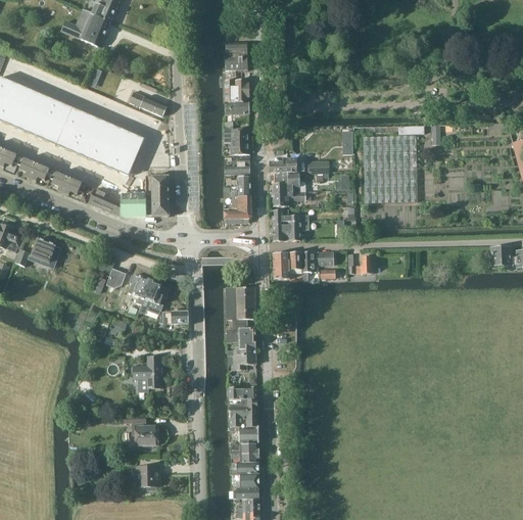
[(100,46),(119,0),(100,0),(99,3),(96,2),(92,12),(83,8),(77,25),(66,20),(62,30),(86,40),(84,44),(90,47),(92,42),(100,46)]
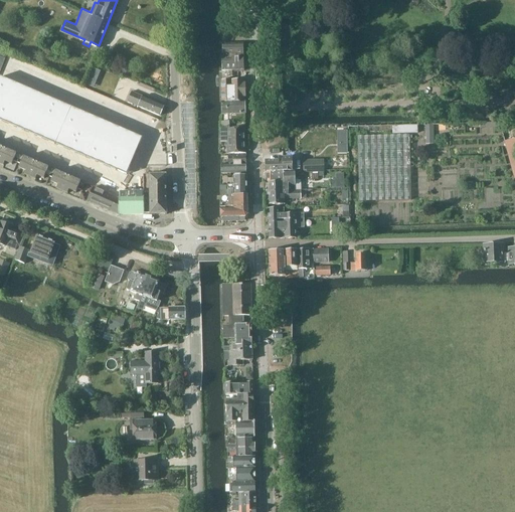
[(221,68),(243,67),(243,41),(222,41),(222,53),(221,53),(221,68)]
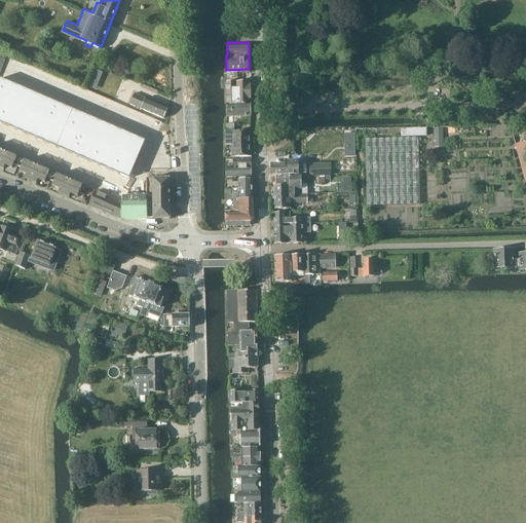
[(1,76),(0,78),(0,98),(3,100),(11,80),(1,76)]
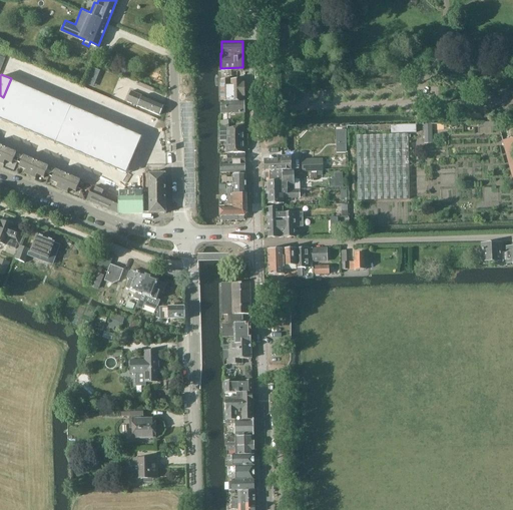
[(221,99),(244,98),(243,76),(220,77),(221,99)]
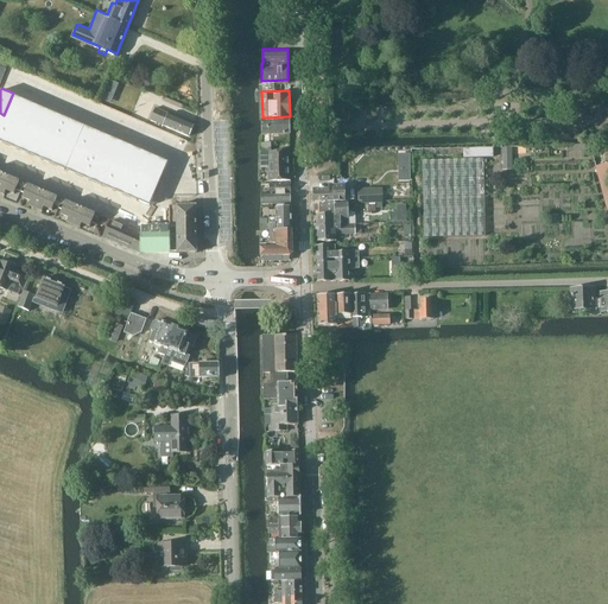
[(13,93),(4,115),(17,120),(25,99),(13,93)]
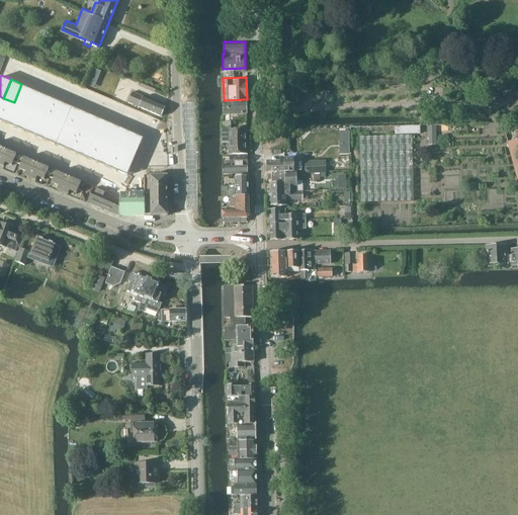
[(21,84),(14,102),(24,107),(31,88),(21,84)]
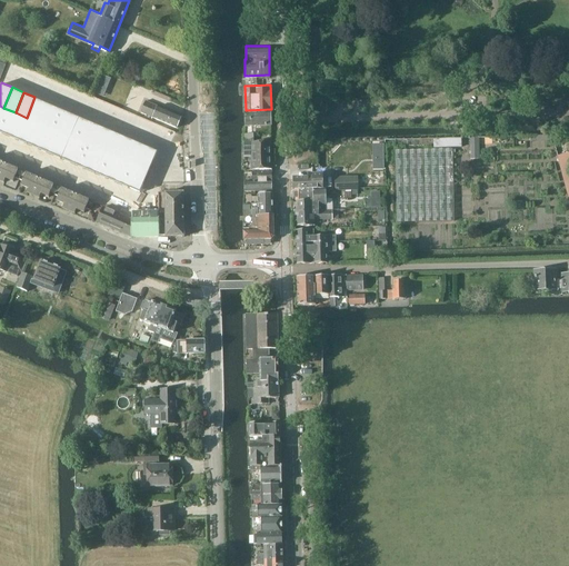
[(35,97),(27,118),(38,122),(46,101),(35,97)]
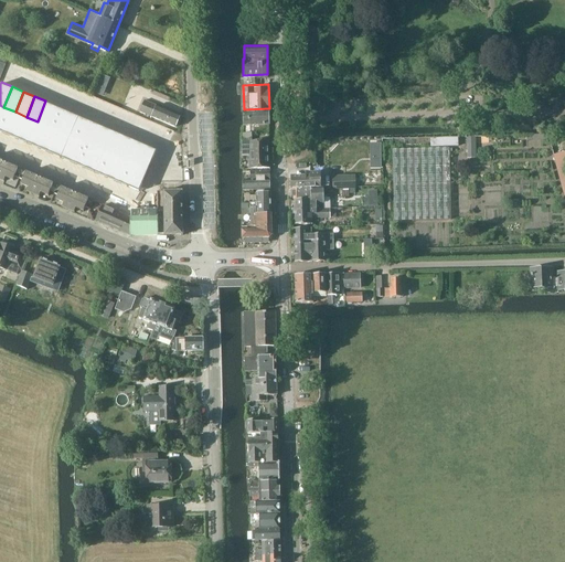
[(180,113),(144,97),(139,108),(176,124),(180,113)]
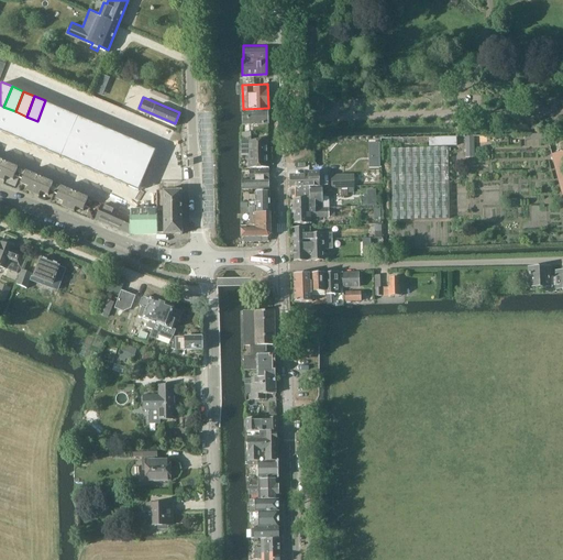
[(45,100),(37,121),(48,125),(56,106),(45,100)]
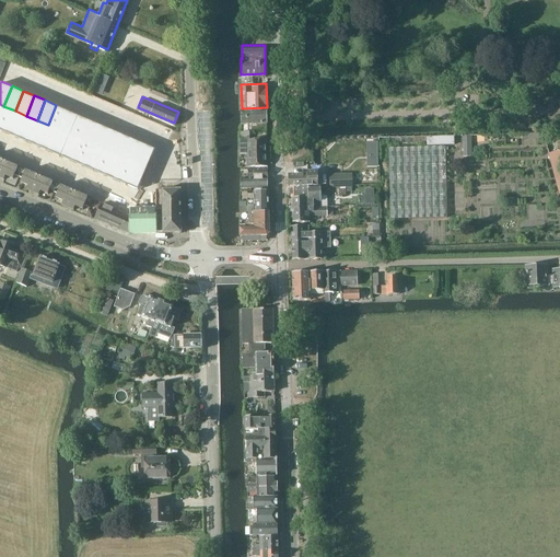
[(56,105),(48,125),(59,130),(68,109),(56,105)]
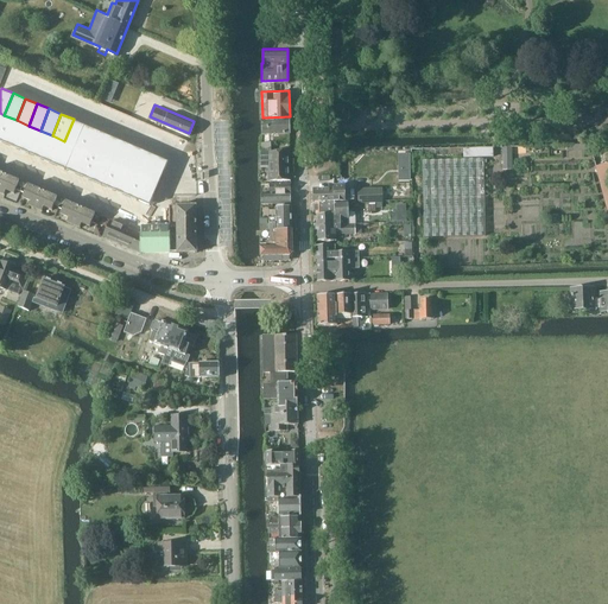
[(4,115),(0,125),(0,139),(7,142),(17,120),(4,115)]
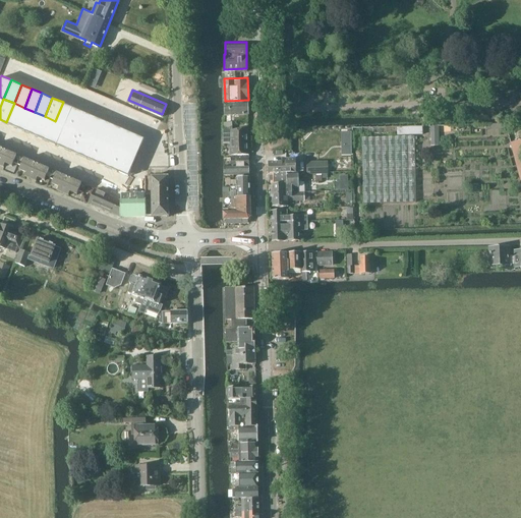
[(233,127),(233,112),(248,112),(248,100),(225,101),(225,113),(224,113),(224,127),(224,141),(230,141),(230,153),(249,153),(248,127),(233,127)]
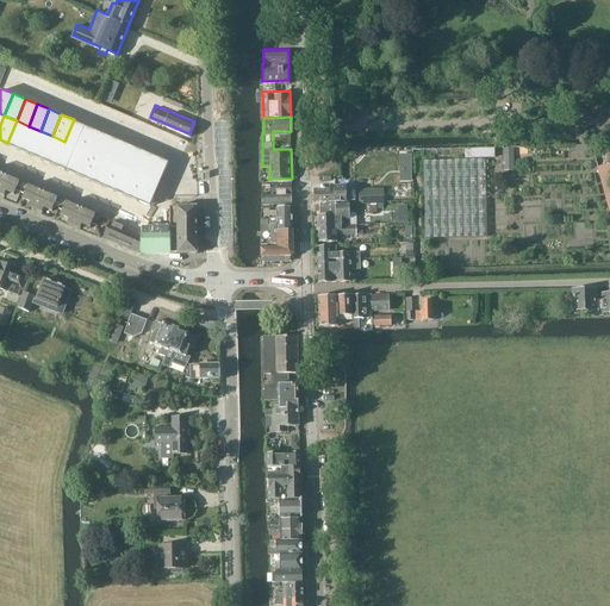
[(74,119),(64,142),(76,147),(86,124),(74,119)]
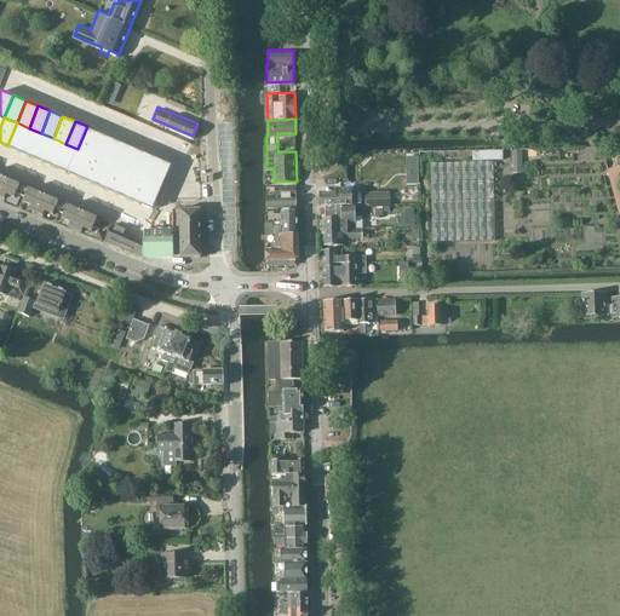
[(17,122),(7,145),(19,150),(29,128),(17,122)]
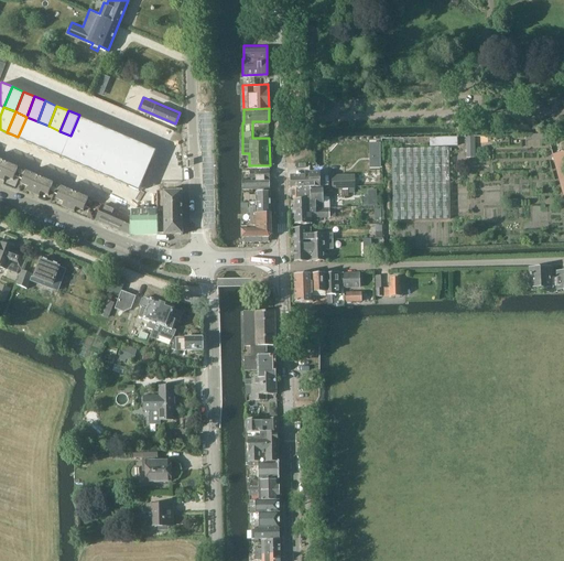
[(79,115),(71,136),(82,140),(90,120),(79,115)]
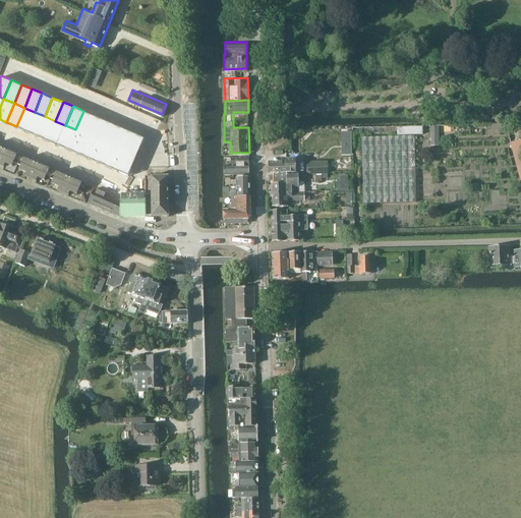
[(24,108),(16,126),(26,131),(35,112),(24,108)]
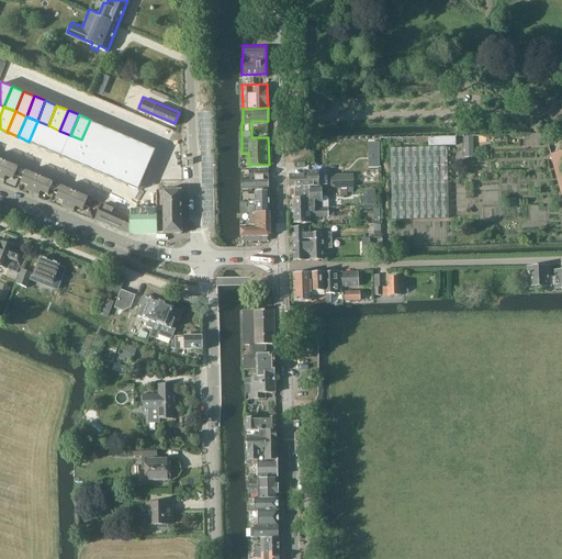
[(90,120),(81,140),(92,145),(101,124),(90,120)]
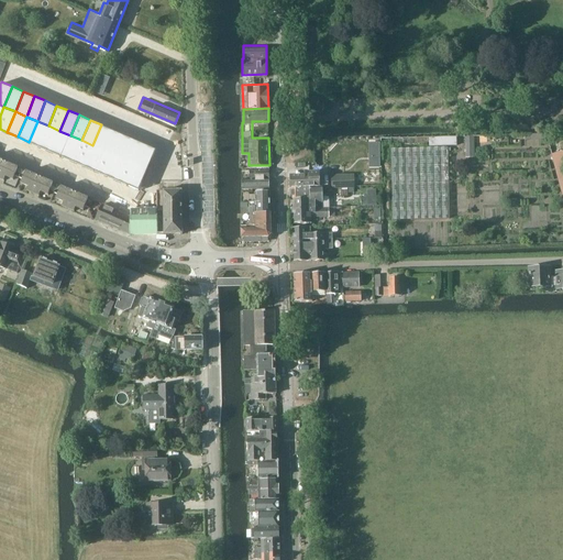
[(37,121),(29,142),(40,146),(48,125),(37,121)]
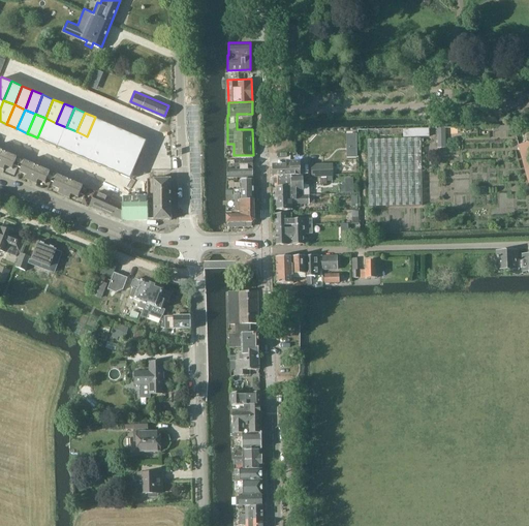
[(95,117),(87,136),(97,141),(105,122),(95,117)]
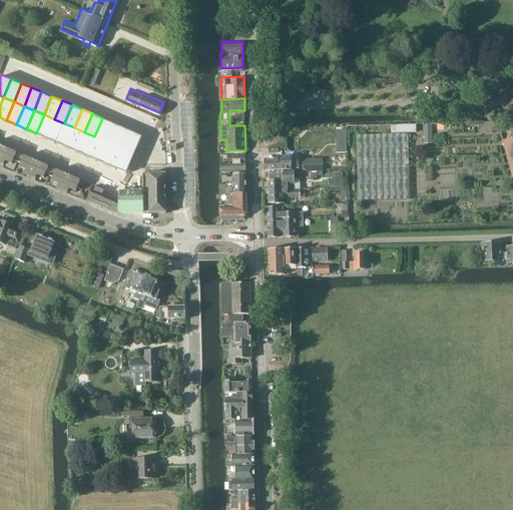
[(44,114),(36,133),(46,137),(54,119),(44,114)]
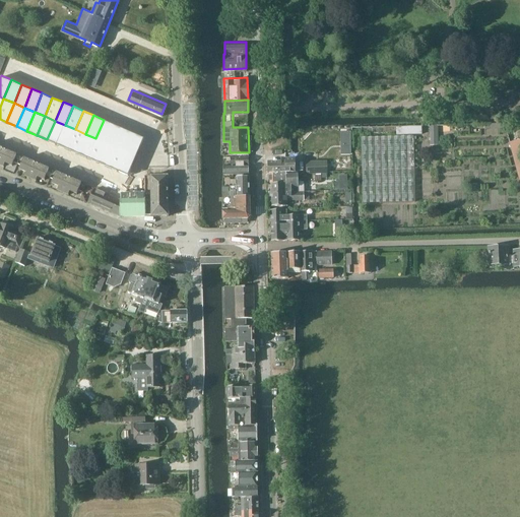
[(104,120),(95,138),(107,142),(114,124),(104,120)]
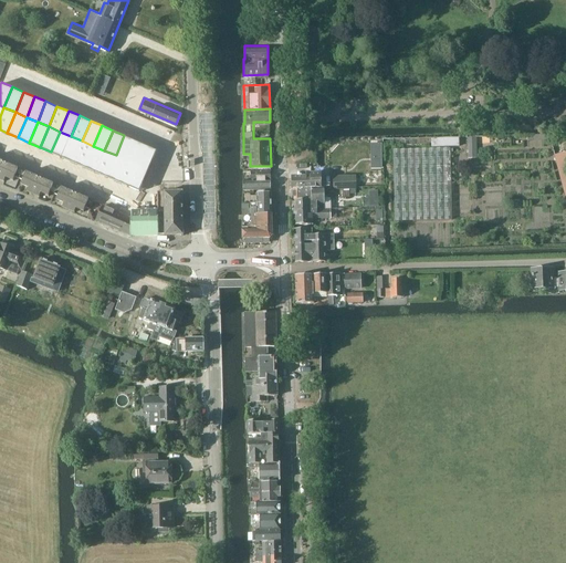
[(60,132),(51,152),(63,157),(71,136),(60,132)]
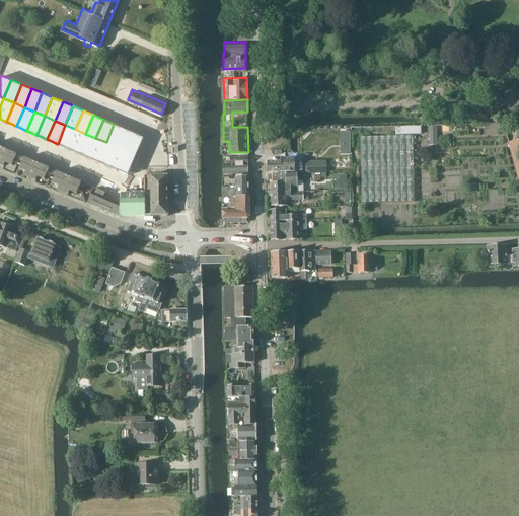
[(395,124),(394,132),(420,131),(420,123),(395,124)]
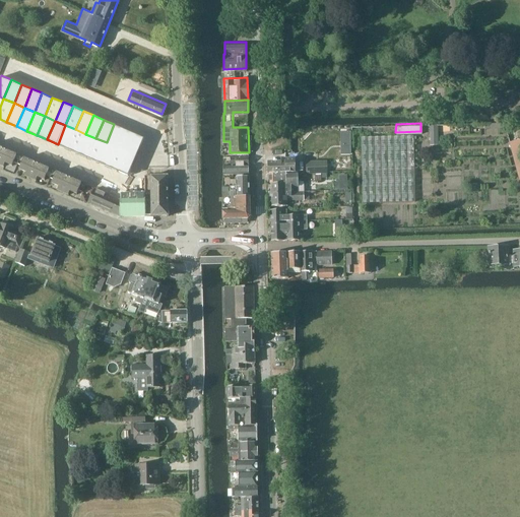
[(438,139),(437,128),(438,128),(447,128),(447,123),(437,123),(429,123),(430,139),(438,139)]
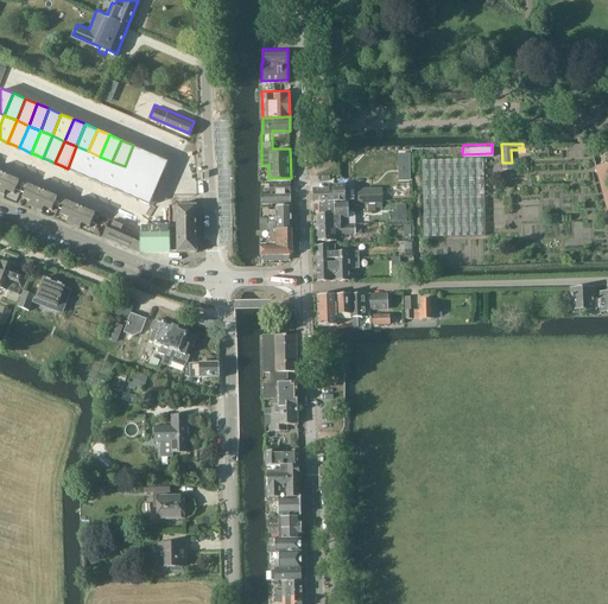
[(133,145),(125,166),(137,172),(145,150),(133,145)]
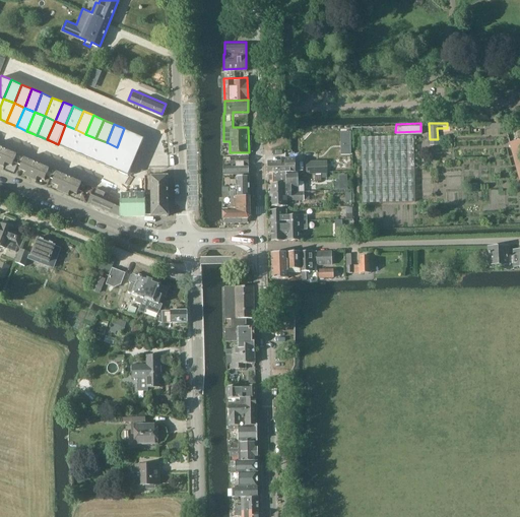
[(65,125),(58,144),(68,148),(75,129),(65,125)]
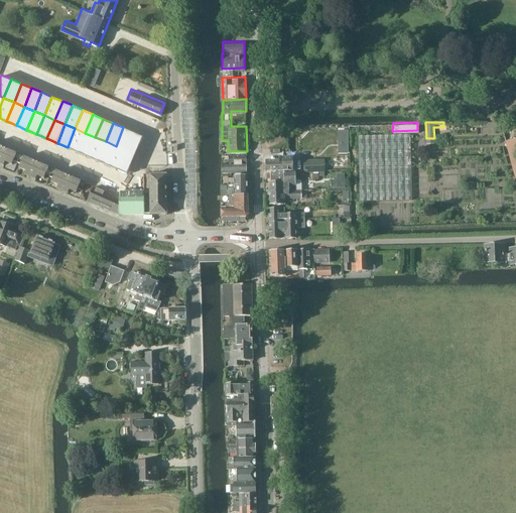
[(123,127),(116,146),(126,150),(133,132),(123,127)]
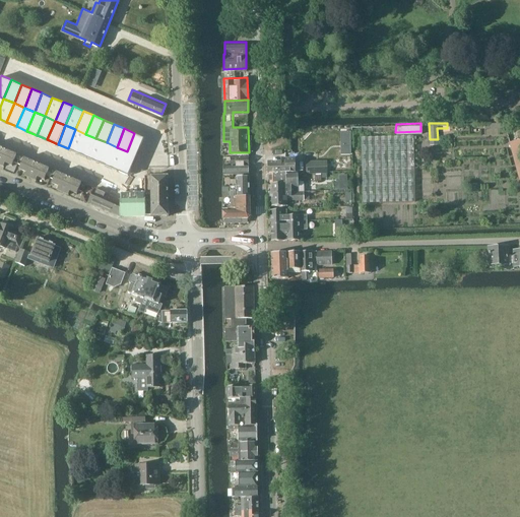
[(75,129),(68,148),(78,152),(85,134),(75,129)]
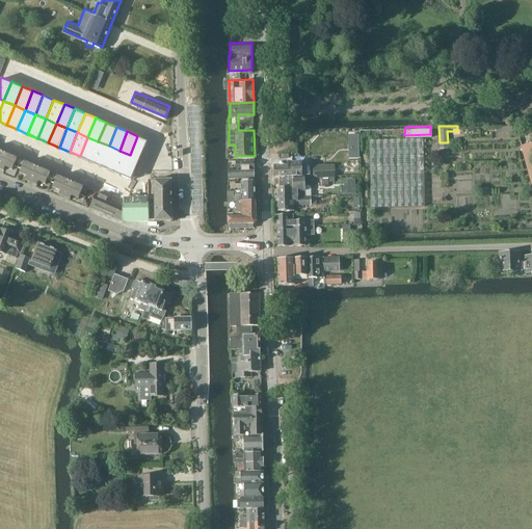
[(404,135),(369,136),(369,138),(370,204),(424,203),(423,138),(423,135),(404,135)]
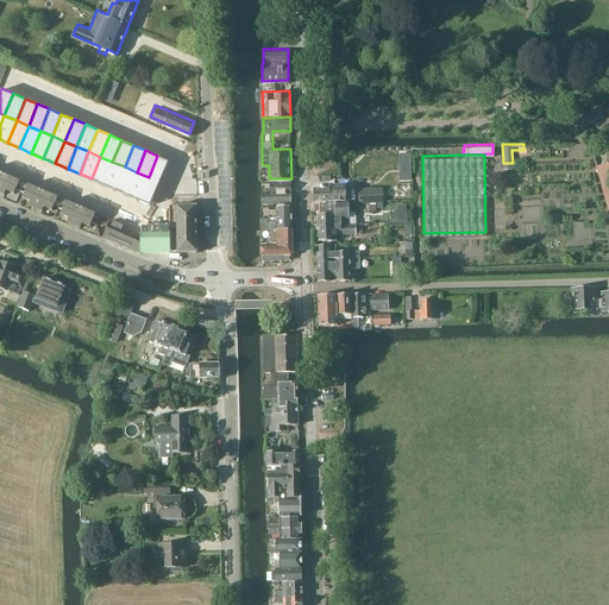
[(157,156),(149,177),(161,182),(169,161),(157,156)]
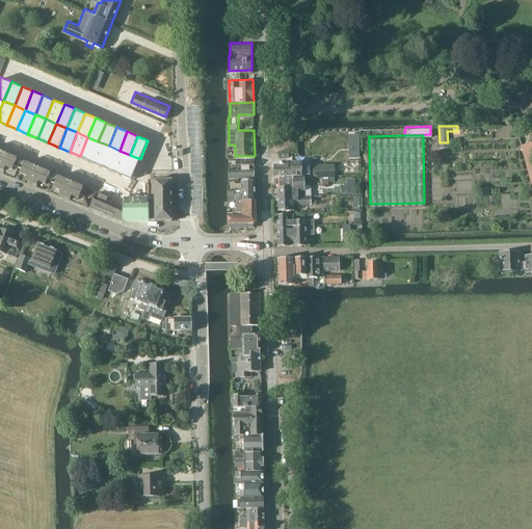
[(87,137),(80,156),(90,161),(98,141),(87,137)]
